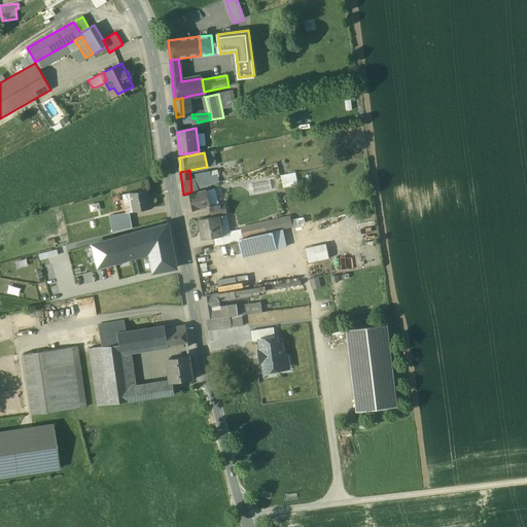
[(284,186),(300,183),(296,171),(281,175),(284,186)]
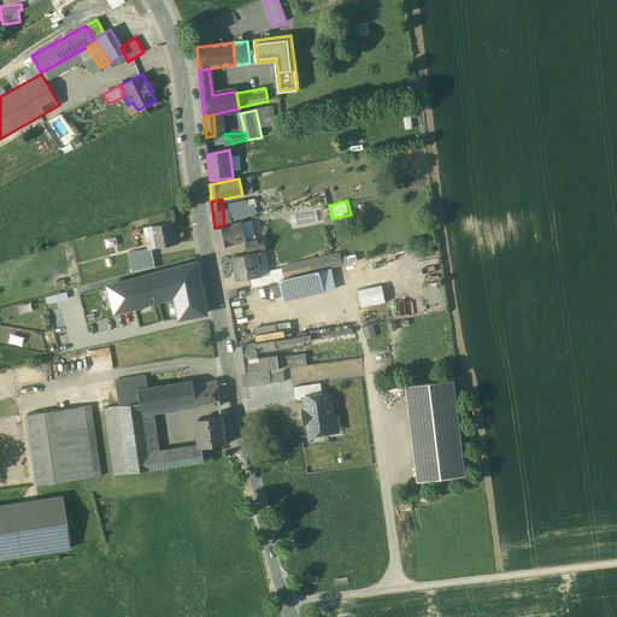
[(172,223),(153,227),(156,236),(147,239),(148,250),(152,248),(178,245),(176,233),(175,233),(172,223)]
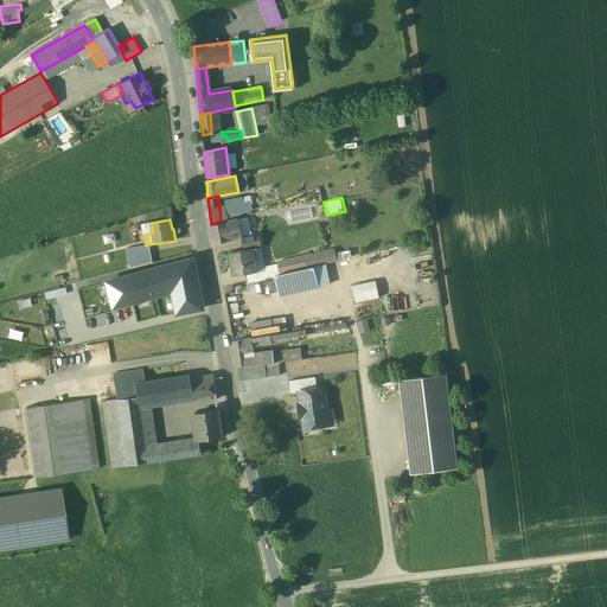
[(237,221),(210,227),(213,244),(241,237),(237,221)]
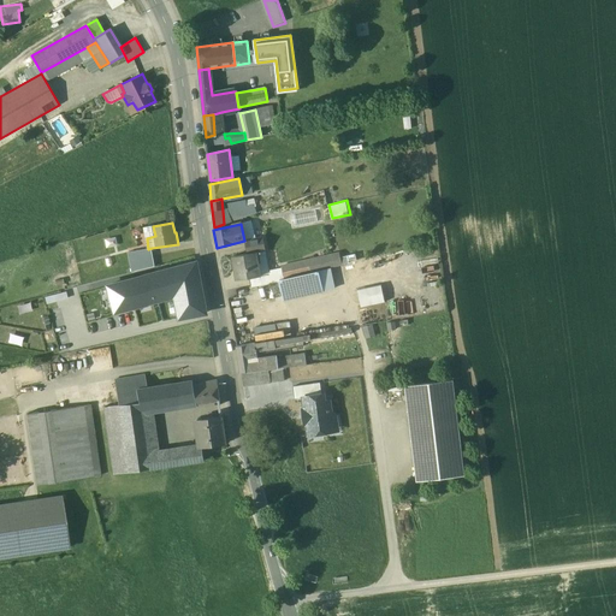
[(153,226),(144,227),(147,238),(155,236),(153,226)]
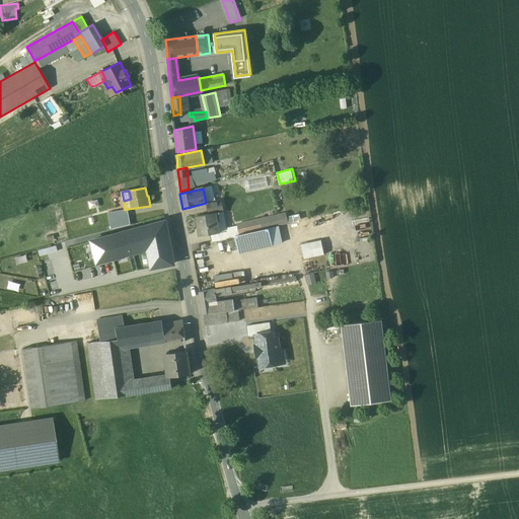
[(219,200),(215,201),(208,204),(211,214),(216,213),(221,212),(219,200)]
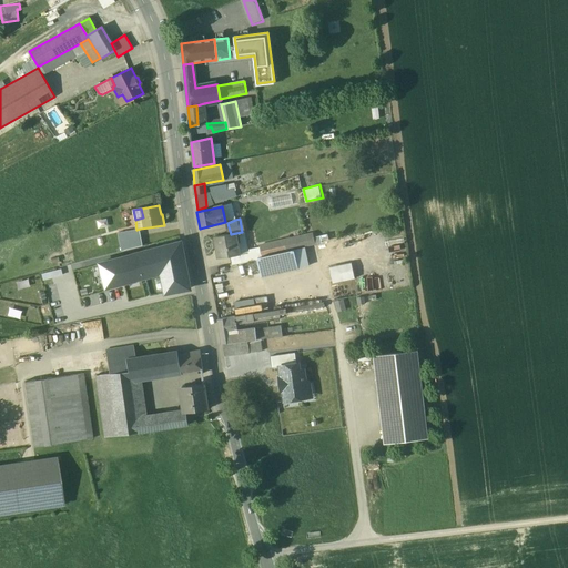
[(137,230),(119,233),(122,251),(142,245),(140,229),(137,230)]
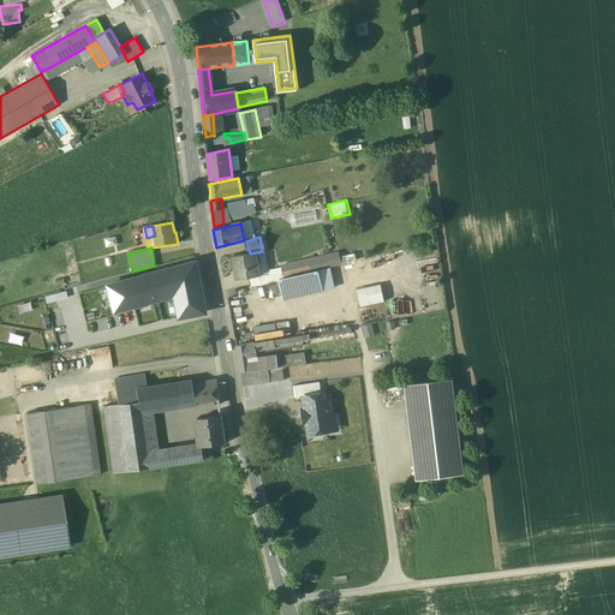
[(262,251),(256,252),(260,273),(268,272),(264,251),(262,251)]
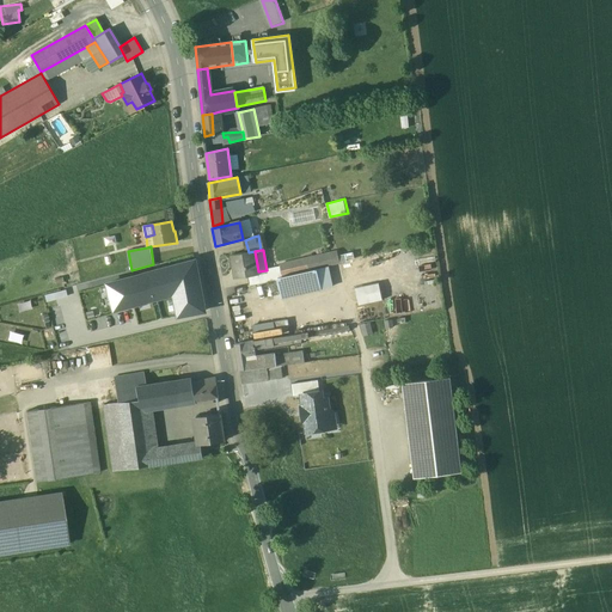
[(249,252),(232,255),(236,279),(248,276),(258,275),(258,274),(258,271),(255,251),(249,252)]
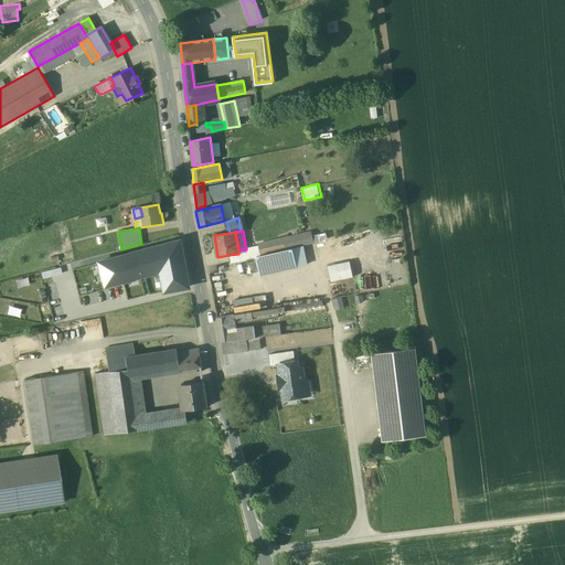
[(301,234),(258,245),(260,255),(275,252),(305,245),(301,234)]
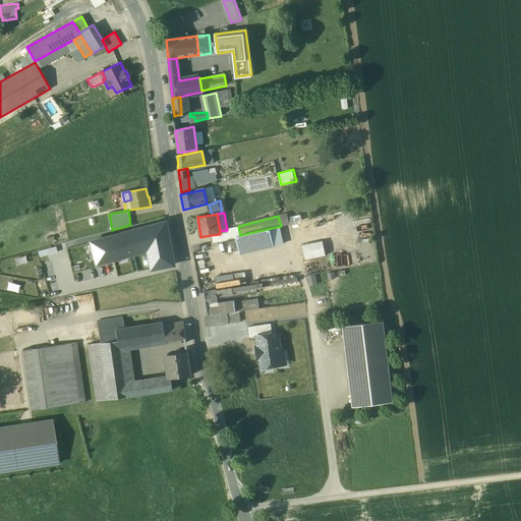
[(166,223),(91,243),(97,266),(149,252),(153,270),(174,265),(166,223)]
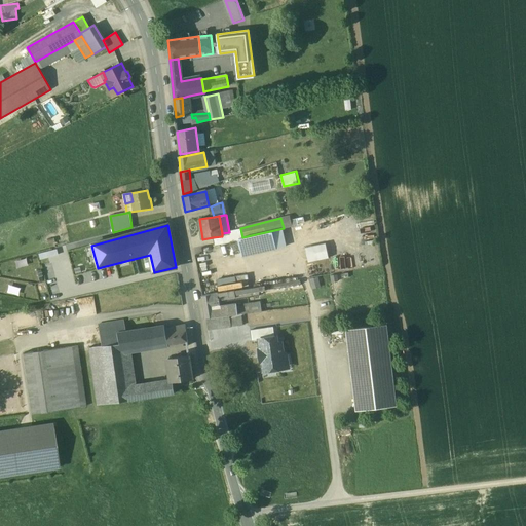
[(271,232),(239,239),(243,256),(275,249),(271,232)]
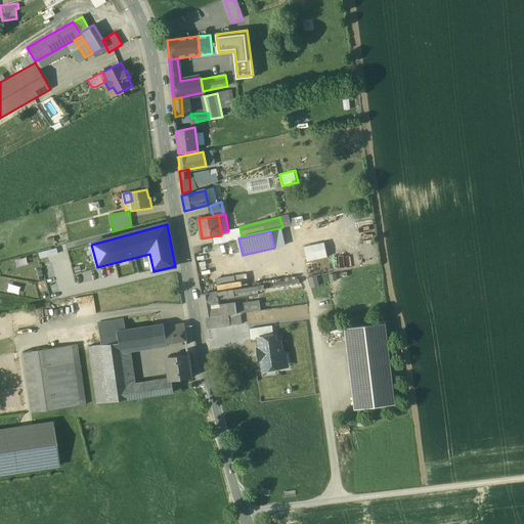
[(221,235),(212,236),(213,244),(227,239),(226,233),(221,234),(221,235)]
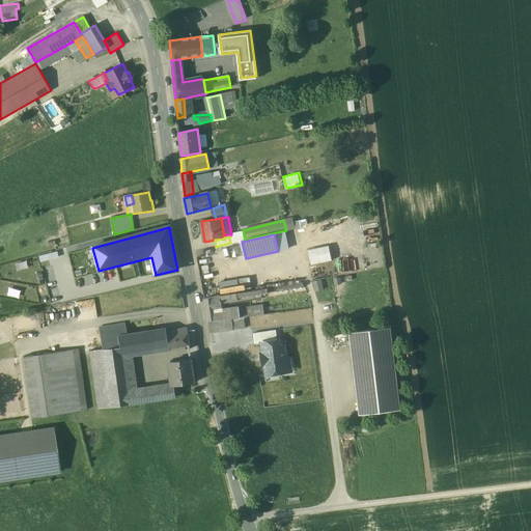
[(312,263),(334,260),(332,246),(310,248),(312,263)]
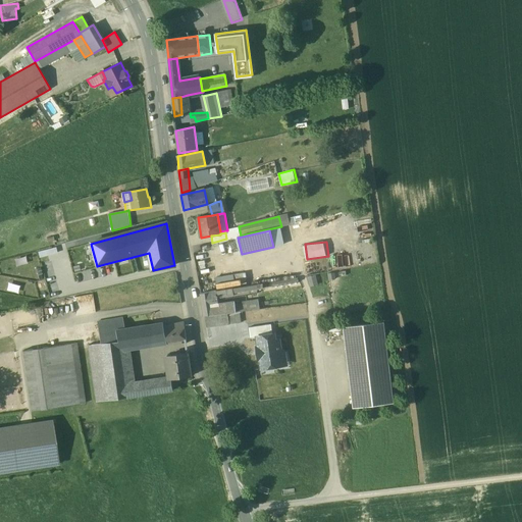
[(353,255),(342,255),(343,266),(354,265),(353,255)]
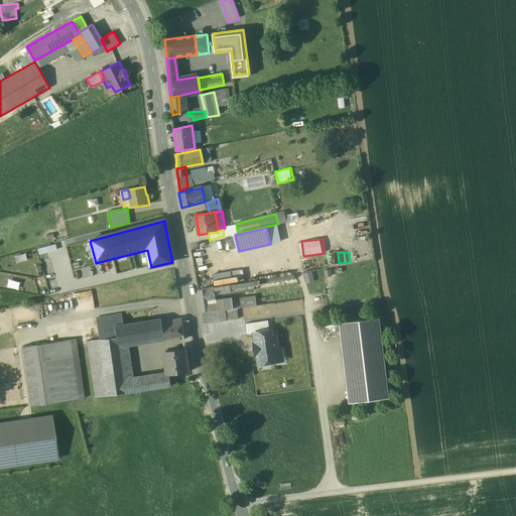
[(303,273),(305,283),(315,281),(312,271),(303,273)]
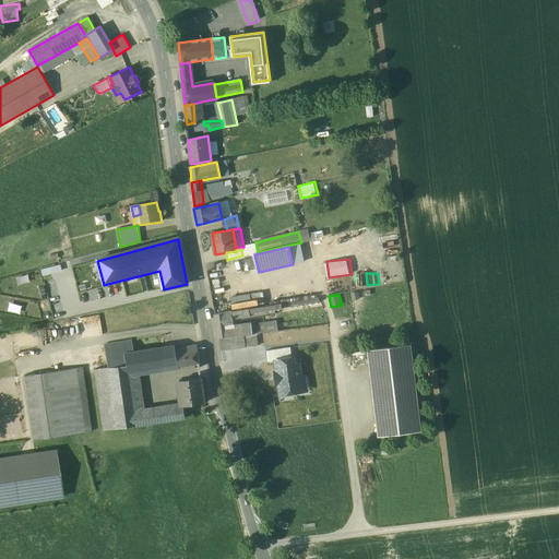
[(274,305),(249,308),(249,309),(251,318),(258,317),(275,314),(274,305)]
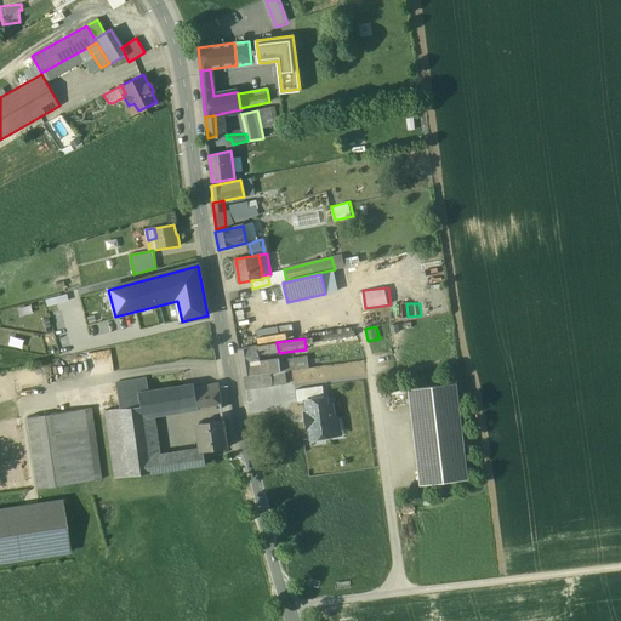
[(277,343),(239,349),(243,376),(262,374),(271,372),(280,371),(279,362),(279,359),(260,363),(258,355),(272,353),(272,354),(279,353),(277,343)]
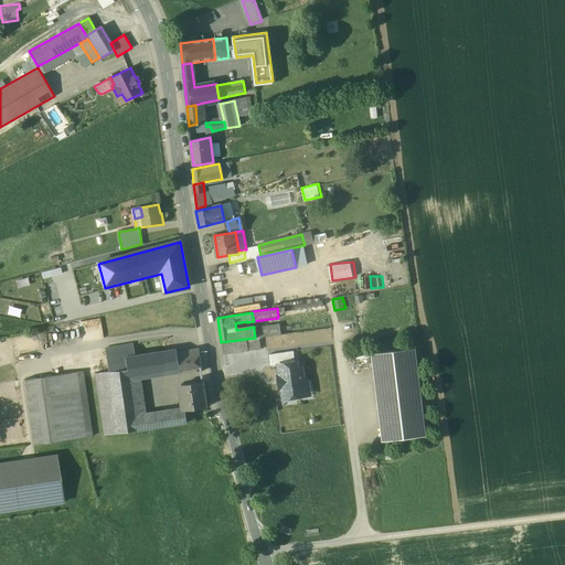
[(279,324),(254,329),(255,338),(281,334),(279,324)]
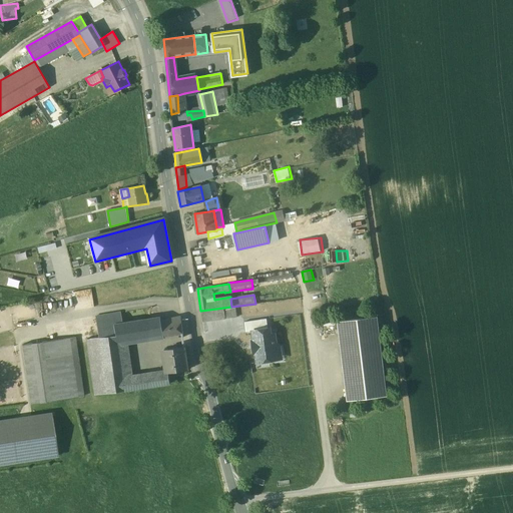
[(231,307),(223,308),(225,319),(262,315),(260,304),(231,307)]
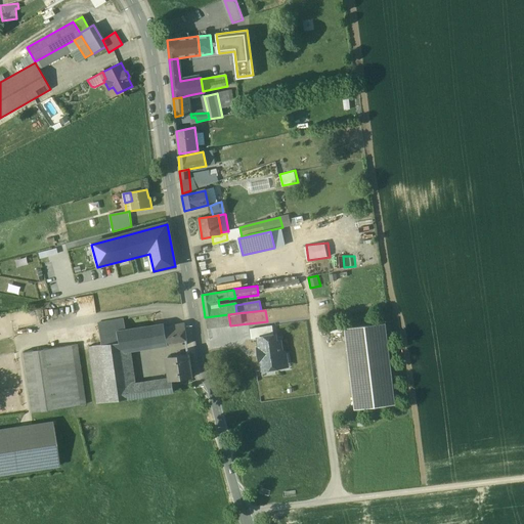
[(221,315),(205,317),(207,329),(230,325),(228,314),(221,315)]
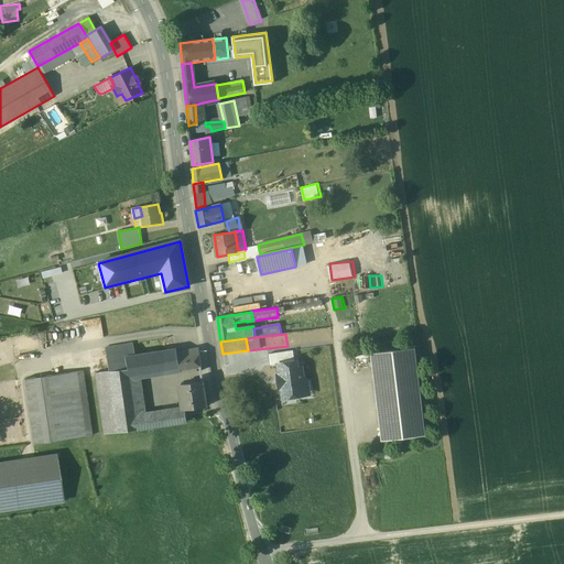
[(132,344),(122,345),(125,357),(134,355),(132,344)]
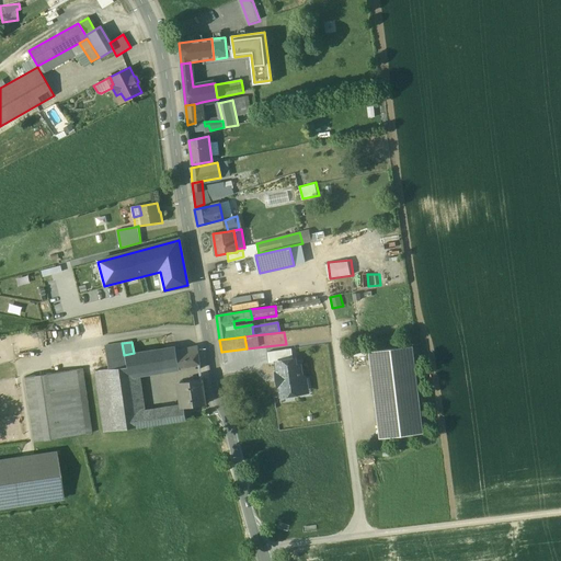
[(122,343),(104,346),(107,369),(126,367),(124,355),(122,343)]
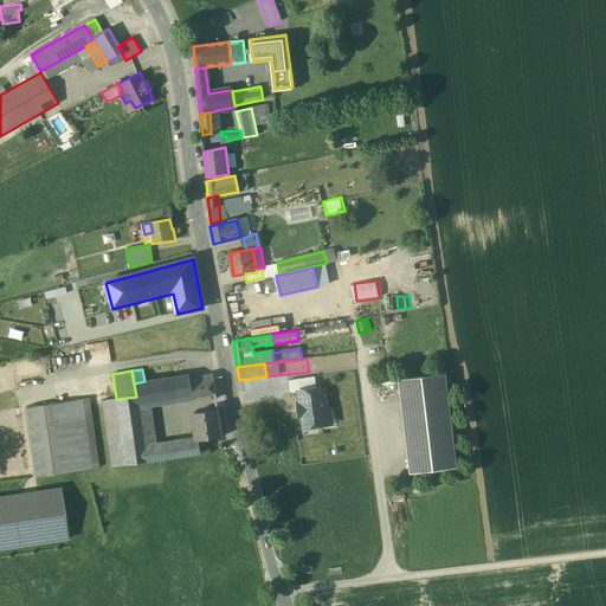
[(445,374),(399,380),(410,474),(457,468),(445,374)]
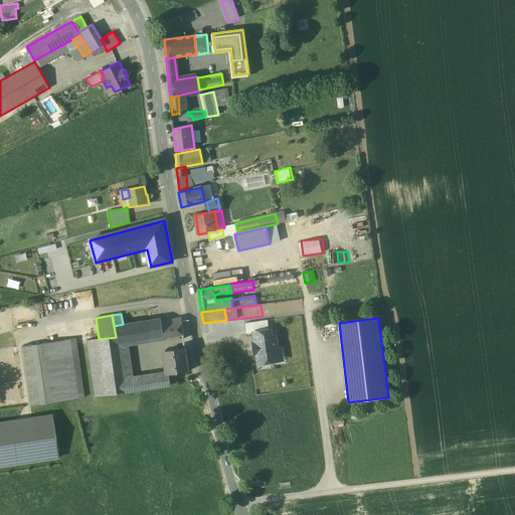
[(123,324),(114,326),(116,337),(116,341),(125,339),(126,343),(183,334),(182,325),(182,323),(181,319),(162,323),(161,319),(123,324)]
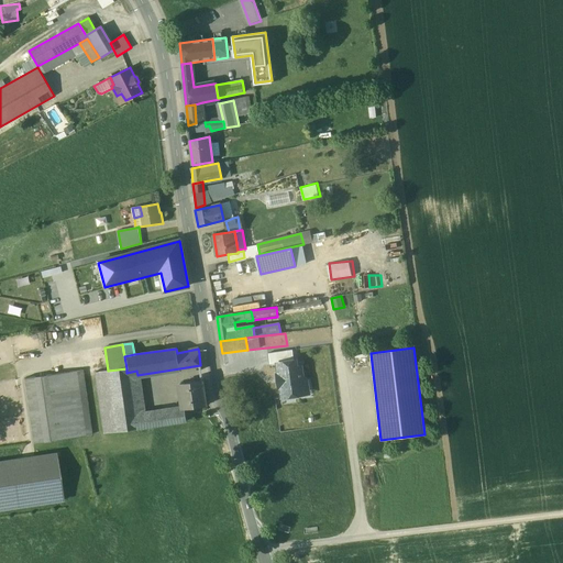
[(293,351),(267,354),(269,365),(277,364),(276,363),(294,361),(293,351)]
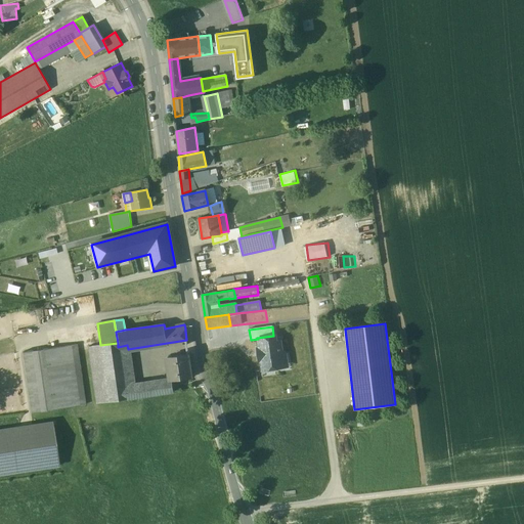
[(273,336),(257,338),(258,339),(259,348),(257,348),(259,361),(261,361),(262,370),(272,369),(272,365),(281,364),(280,354),(282,351),(280,341),(276,342),(275,336),(273,336)]
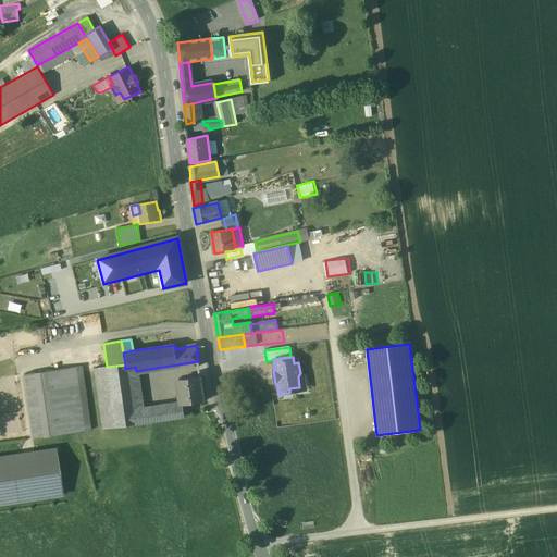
[(125,369),(125,364),(107,367),(116,426),(134,424),(132,411),(141,410),(136,371),(135,367),(125,369)]
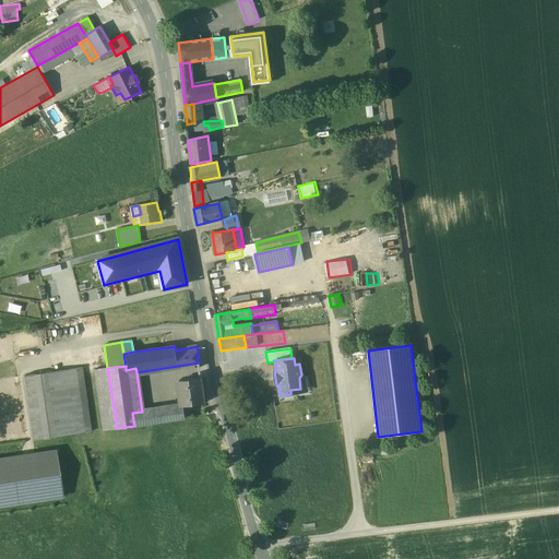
[(76,368),(24,376),(34,440),(85,432),(76,368)]
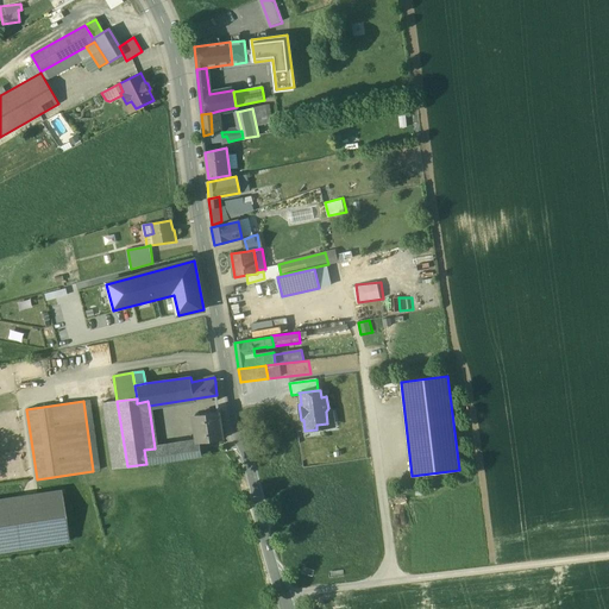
[(117,401),(102,403),(113,469),(127,466),(117,401)]
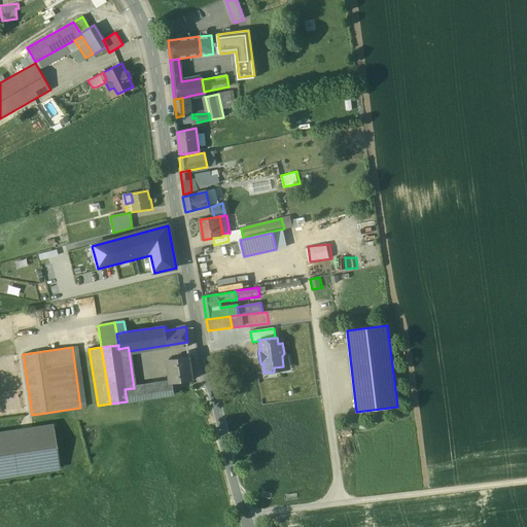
[(190,356),(169,359),(172,383),(173,383),(194,380),(194,379),(190,357),(190,356)]
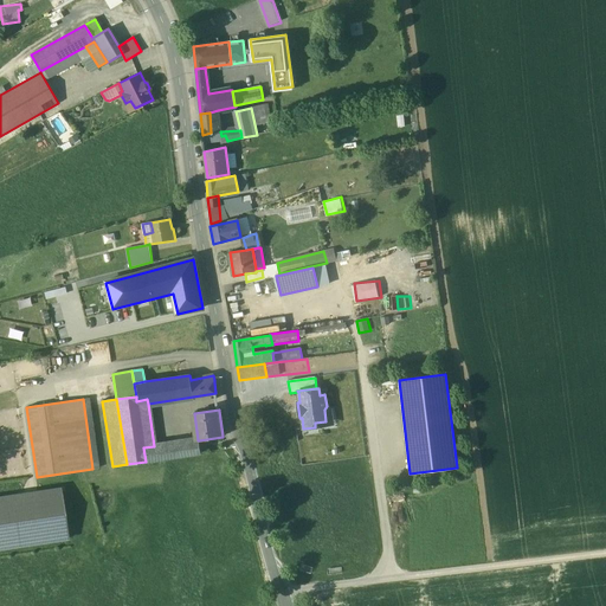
[(154,446),(143,447),(146,462),(201,453),(199,440),(198,440),(154,446)]
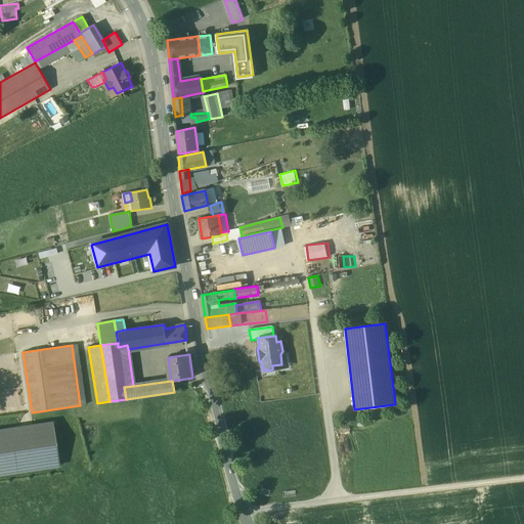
[(52,423),(0,430),(0,474),(59,466),(52,423)]
